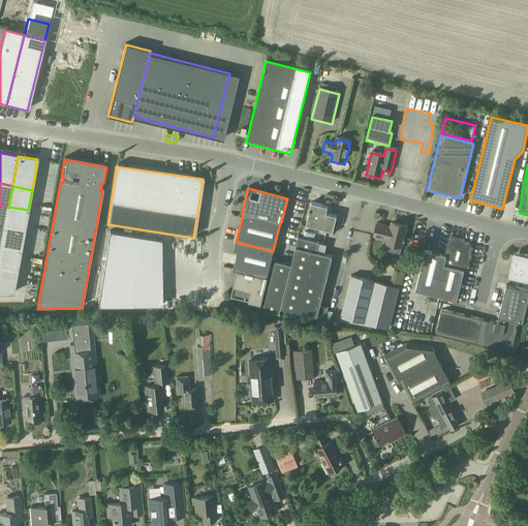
[(0,225),(4,226),(8,207),(0,205),(0,225)]
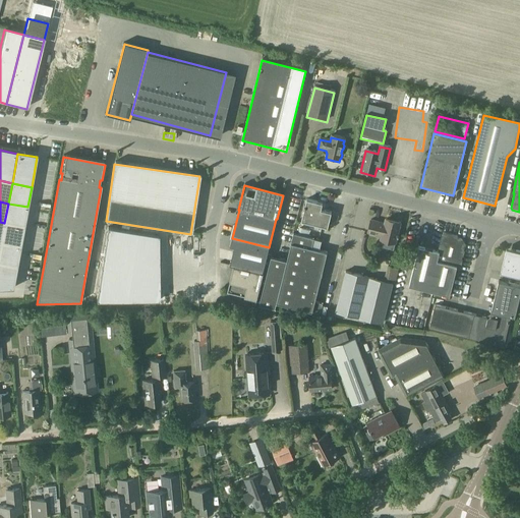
[(306,202),(301,223),(328,229),(331,214),(321,212),(323,205),(306,202)]
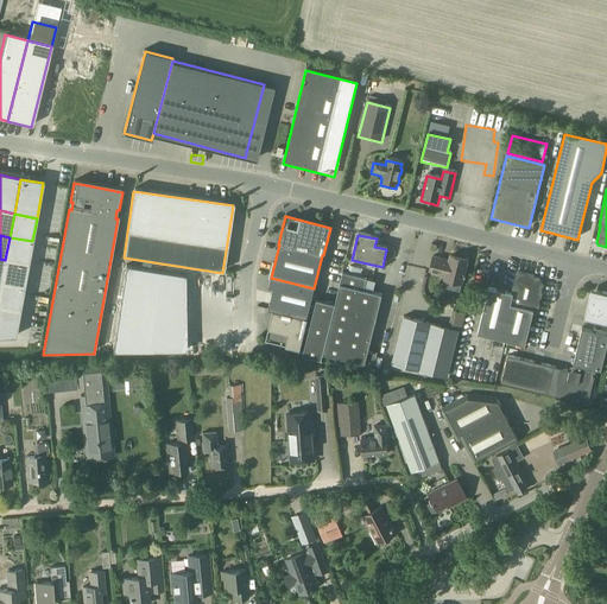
[(29,265),(32,241),(10,237),(5,260),(29,265)]
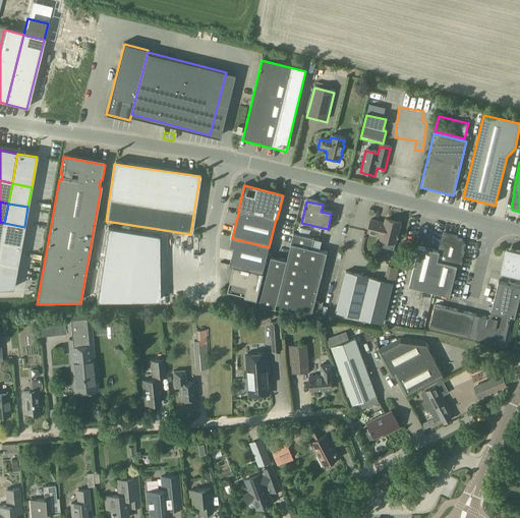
[(370,222),(367,234),(381,238),(380,241),(395,245),(397,237),(398,238),(399,236),(397,236),(400,224),(385,221),(384,225),(370,222)]
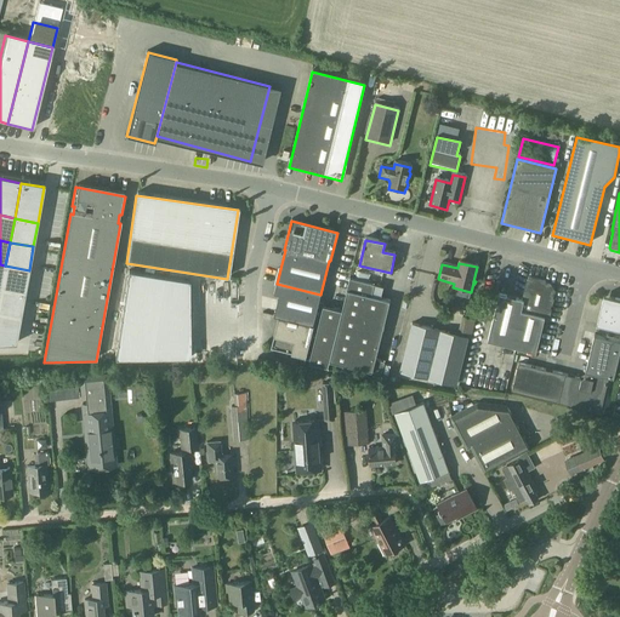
[(24,293),(29,270),(5,266),(1,290),(24,293)]
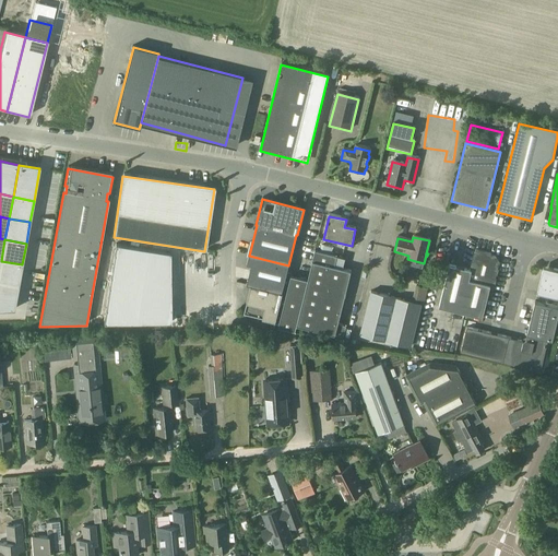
[(115,246),(103,326),(170,324),(169,255),(115,246)]
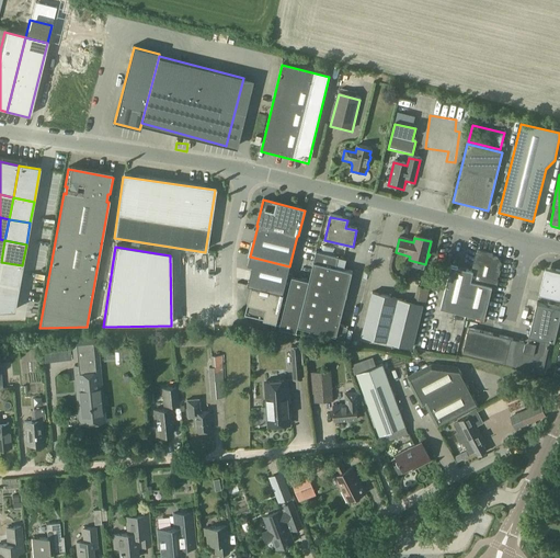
[(500,270),(492,257),(477,253),(471,273),(450,268),(440,310),(483,321),(491,289),(494,291),(500,270)]
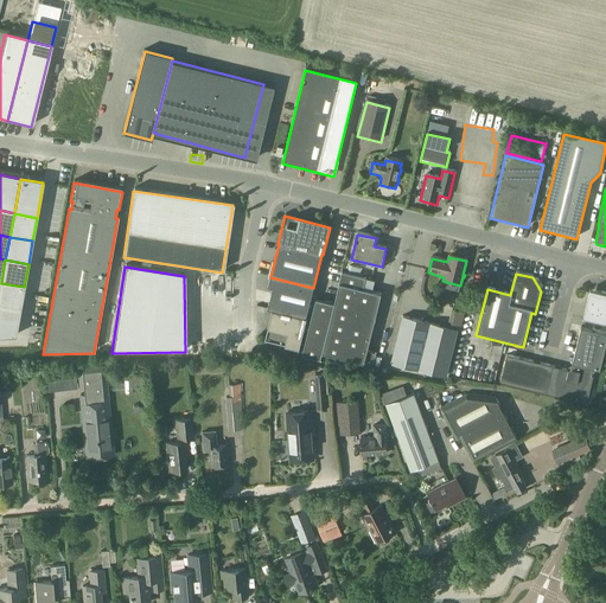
[(367,354),(381,296),(363,292),(365,280),(342,275),(333,306),(321,355),(372,369),(376,355),(367,354)]
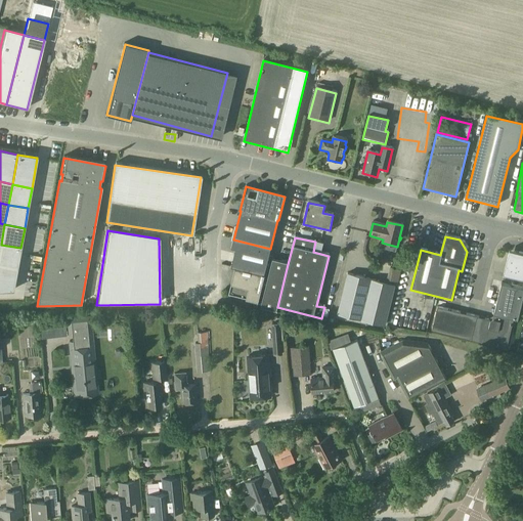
[(233,240),(230,251),(231,251),(232,249),(235,250),(230,271),(231,268),(234,269),(228,296),(258,303),(264,276),(264,275),(270,249),(233,240)]
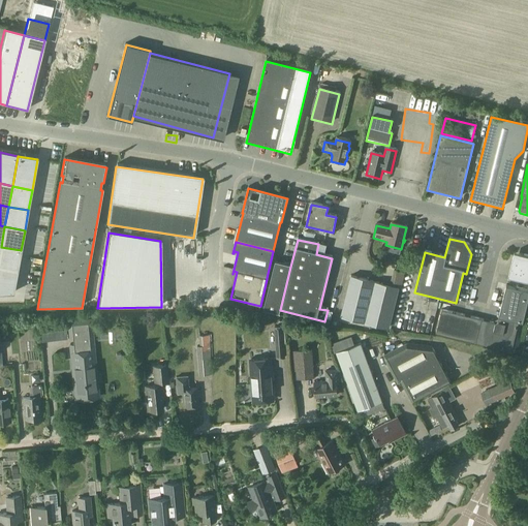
[(0,268),(17,271),(21,250),(1,247),(0,252),(0,268)]
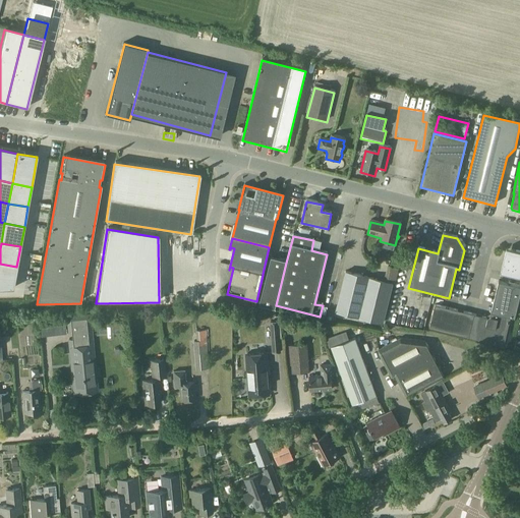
[(519,253),(512,252),(505,256),(501,275),(519,279),(519,253)]
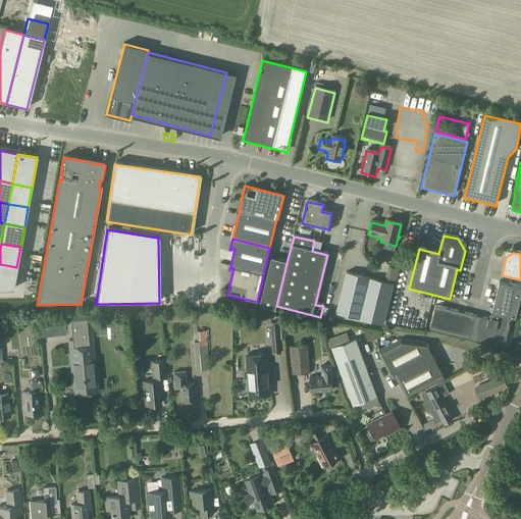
[(276,306),(287,263),(270,259),(259,307),(275,311),(276,306)]
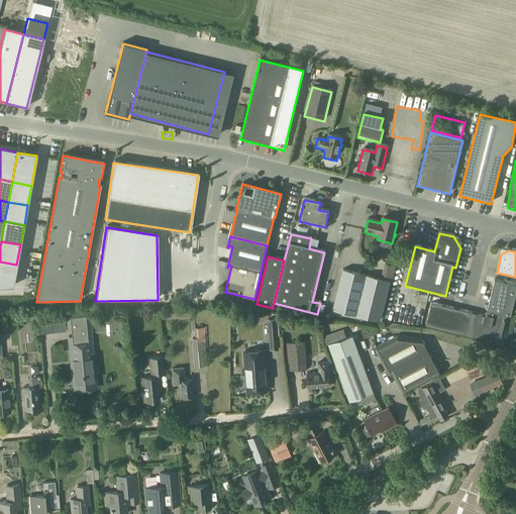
[(0,288),(12,288),(16,265),(0,262),(0,288)]
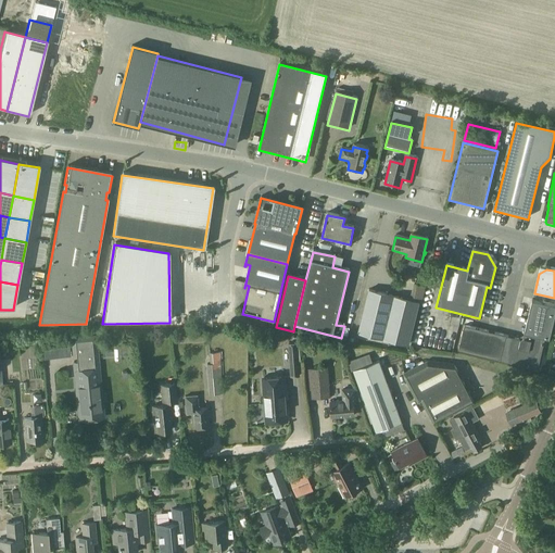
[(417,302),(421,288),(412,286),(407,299),(417,302)]
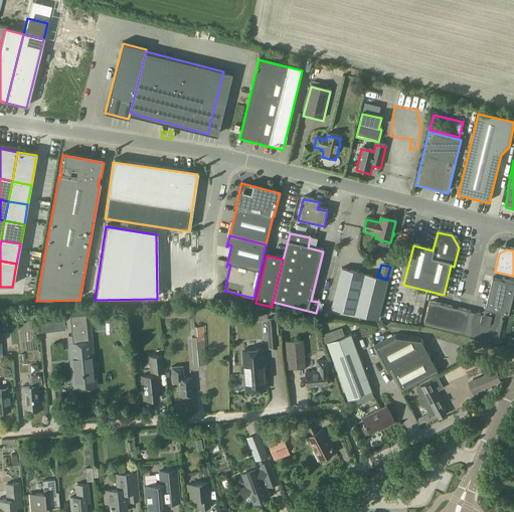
[(341,271),(331,310),(378,321),(388,282),(341,271)]
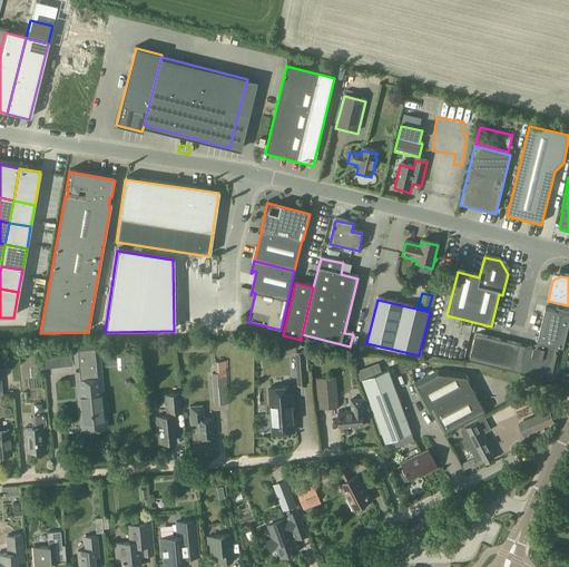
[(533,351),(532,350),(512,345),(507,371),(550,382),(559,348),(562,349),(568,323),(568,314),(546,310),(536,348),(537,349),(533,351)]
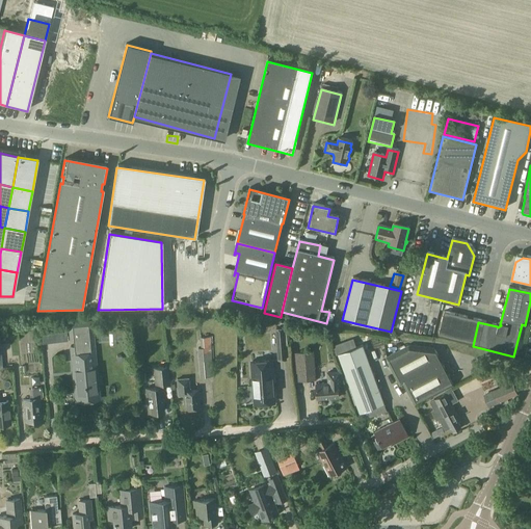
[(473,346),(478,322),(444,314),(437,338),(473,346)]
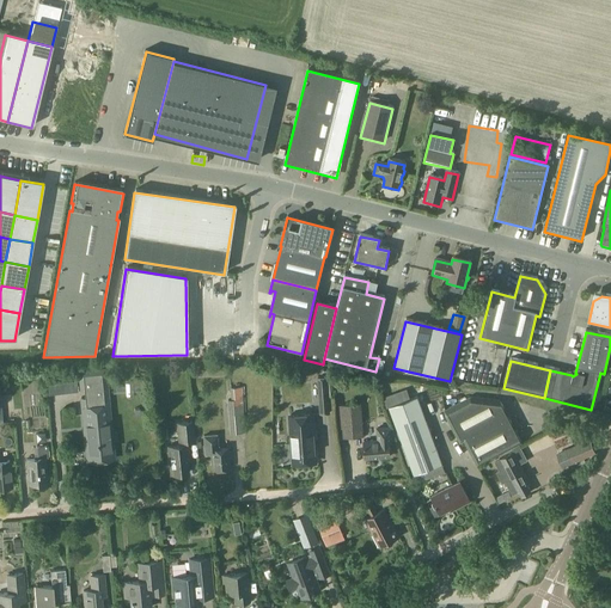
[(87,465),(114,462),(111,443),(115,443),(114,437),(110,437),(108,407),(104,372),(78,374),(80,394),(85,393),(85,400),(80,401),(87,465)]
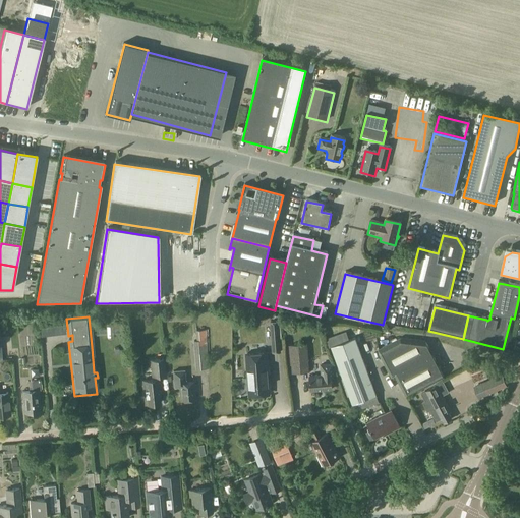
[(270,324),(271,341),(272,355),(280,354),(278,323),(270,324)]
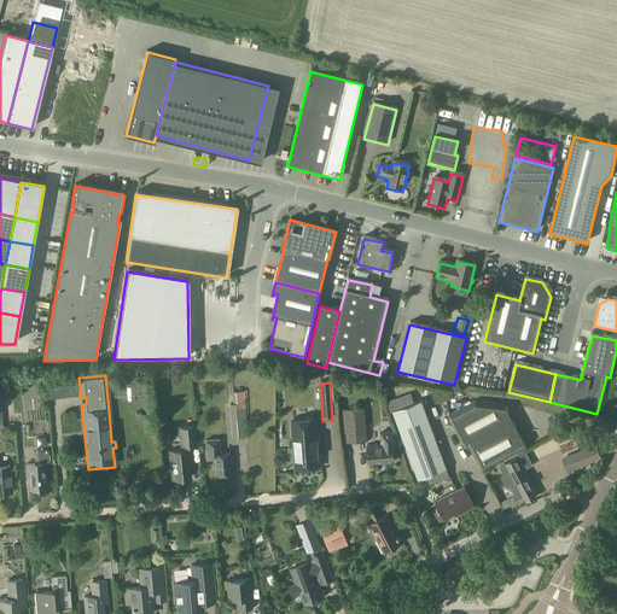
[(114,402),(124,401),(124,402),(126,403),(126,404),(127,404),(128,405),(129,405),(131,405),(132,405),(133,405),(133,404),(134,404),(135,403),(135,402),(135,401),(135,399),(146,398),(146,391),(133,392),(133,385),(124,386),(126,393),(112,395),(114,402)]
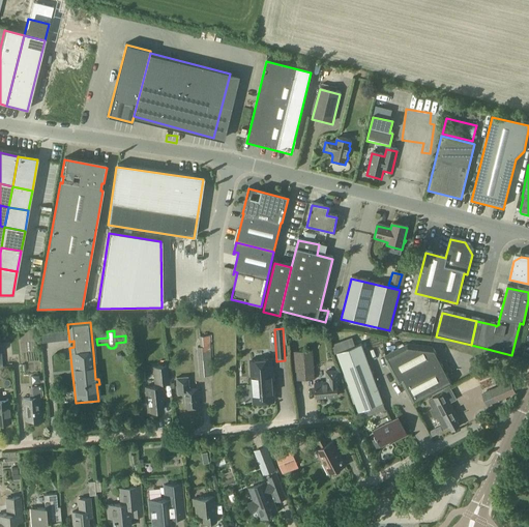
[(329,337),(336,355),(358,414),(382,405),(361,346),(358,347),(355,340),(329,337)]
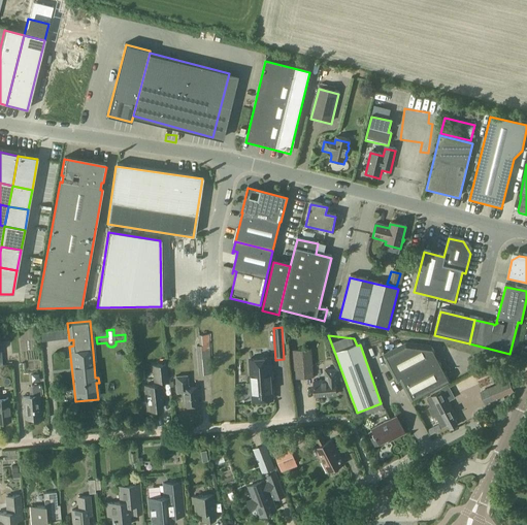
[(198,338),(199,349),(196,349),(198,378),(210,376),(207,337),(198,338)]
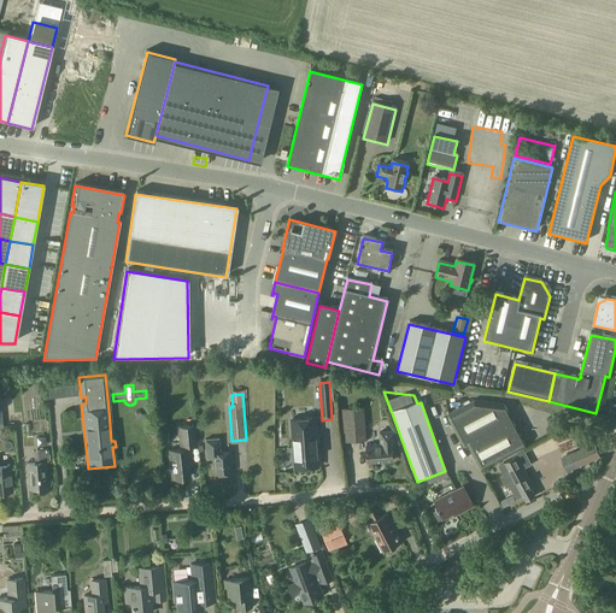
[(481,472),(526,449),(503,406),(474,402),(447,417),(449,422),(463,449),(468,447),(481,472)]
